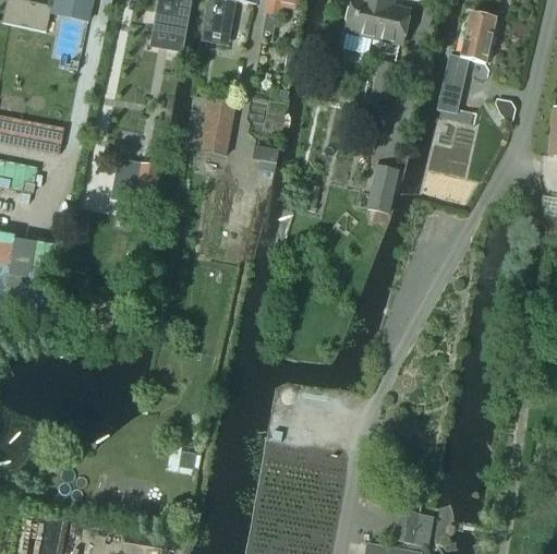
[(3,19),(3,21),(25,25),(31,0),(8,0),(3,19)]
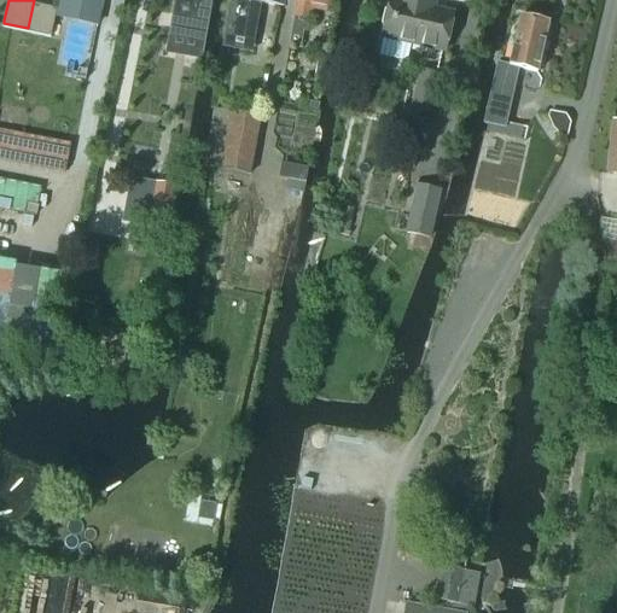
[(34,0),(28,28),(52,34),(58,6),(34,0)]
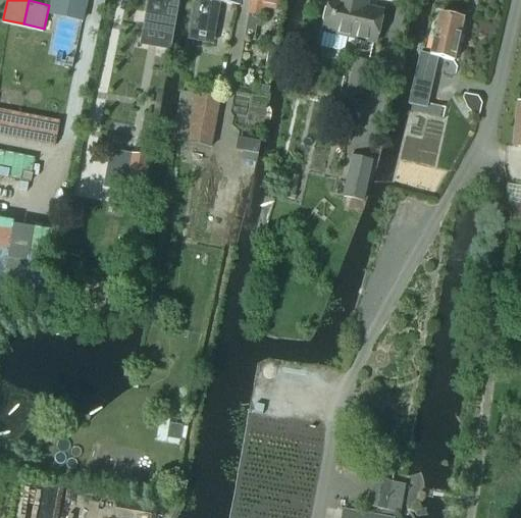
[(52,0),(51,12),(84,19),(88,0),(52,0)]
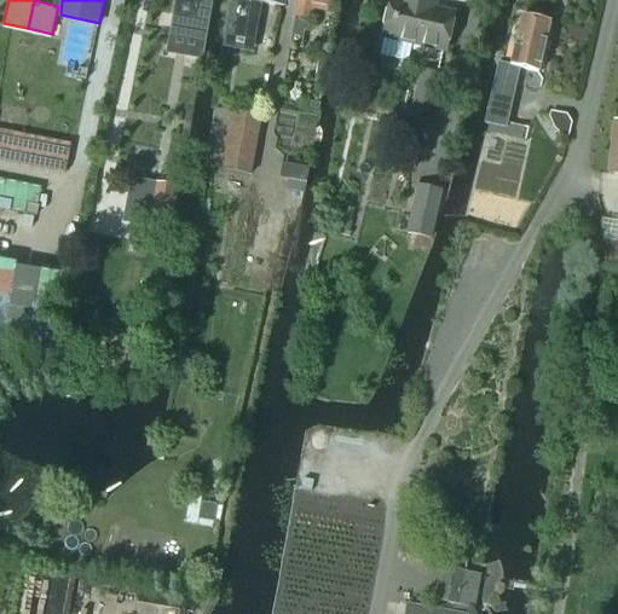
[(177,0),(172,30),(204,36),(211,0),(177,0)]
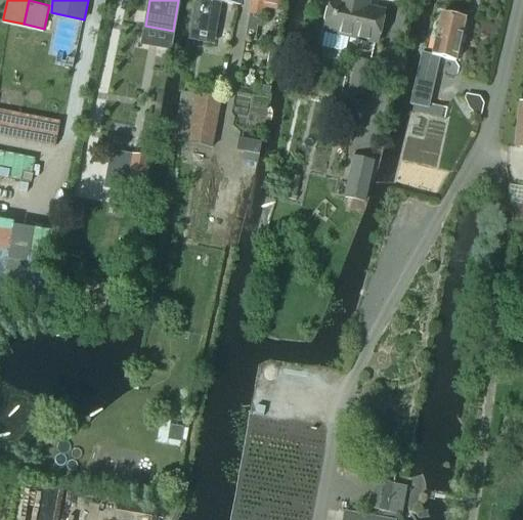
[(195,0),(192,25),(193,25),(195,25),(216,29),(221,0),(240,3),(240,0),(195,0)]
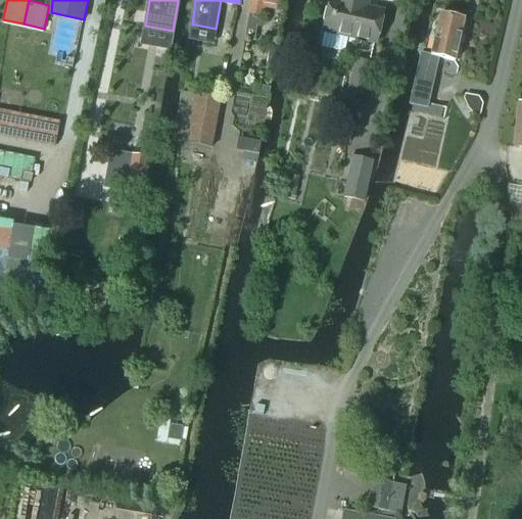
[(251,0),(250,9),(249,9),(245,34),(255,35),(258,12),(264,13),(266,1),(279,3),(279,0),(251,0)]
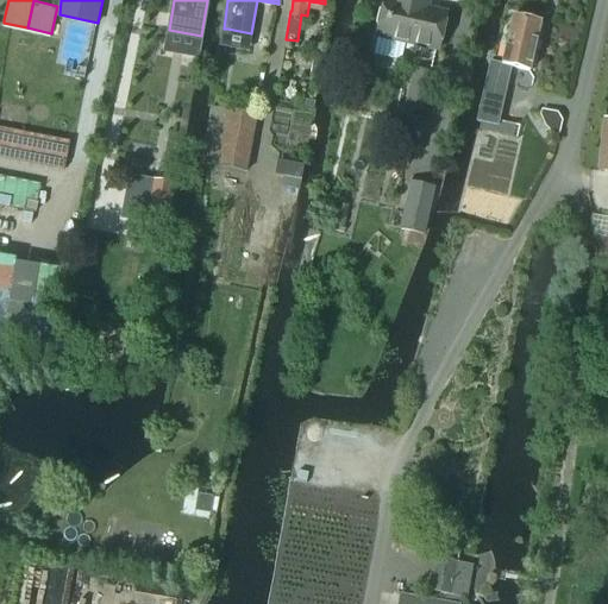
[(428,6),(430,1),(430,0),(387,0),(380,33),(439,46),(447,10),(428,6)]
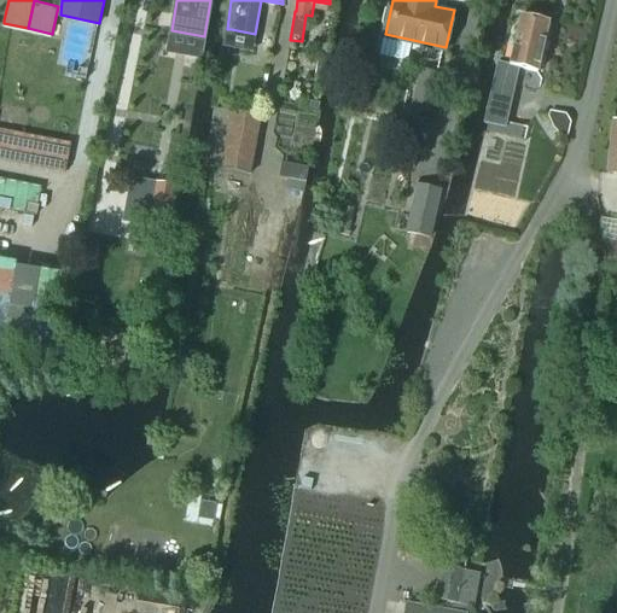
[(484,118),(490,120),(507,124),(521,64),(539,69),(549,21),(522,13),(511,62),(502,59),(499,59),(484,118)]
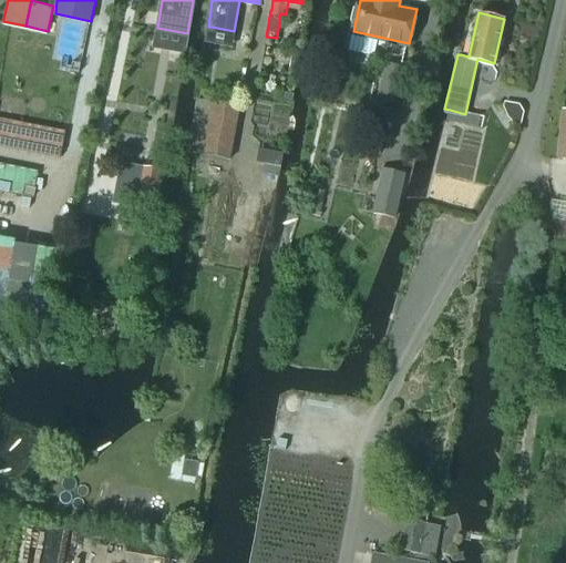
[(289,65),(299,67),(301,54),(291,52),(289,65)]
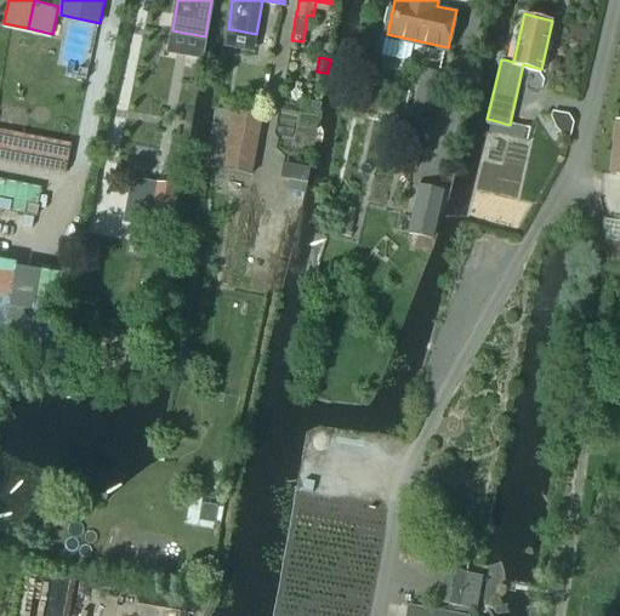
[(424,67),(415,106),(434,109),(443,72),(424,67)]
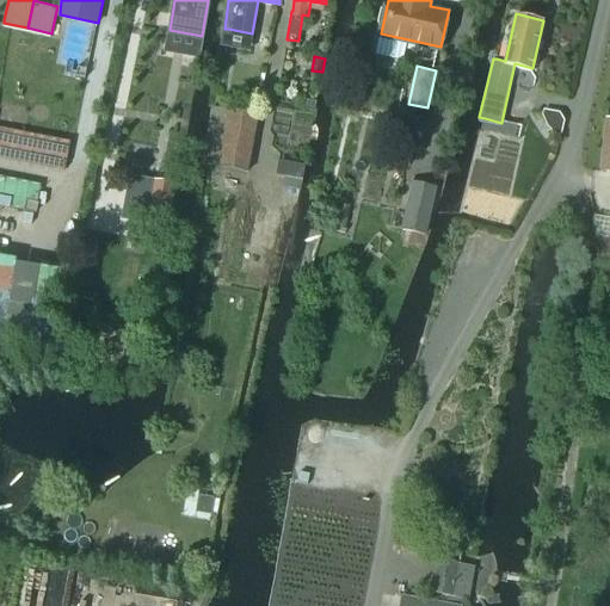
[(202,160),(215,162),(248,168),(258,112),(240,109),(213,103),(202,160)]
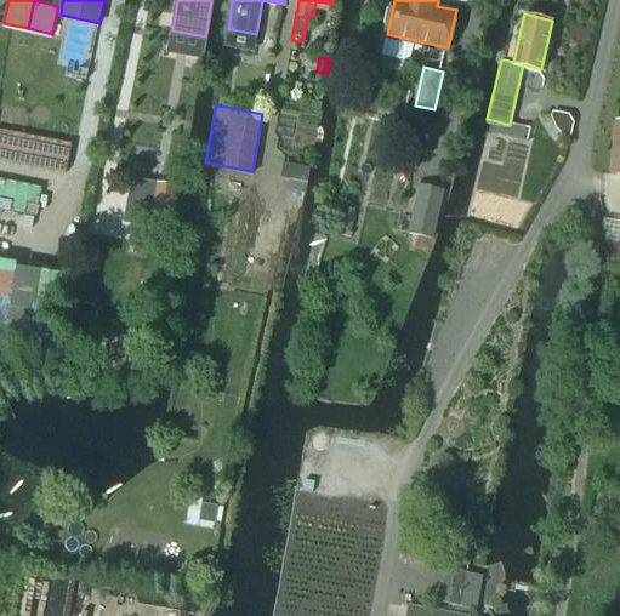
[(515,123),(512,135),(523,137),(525,125),(515,123)]
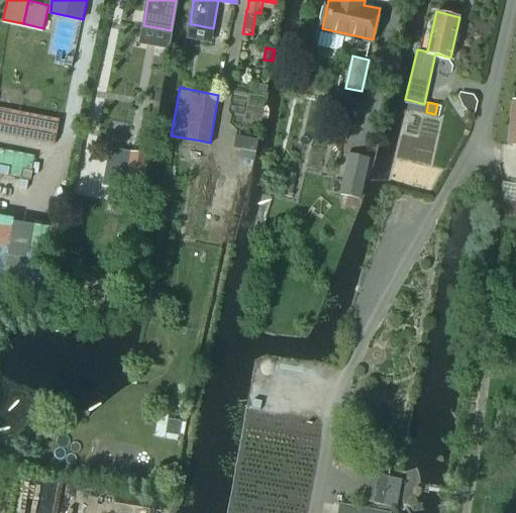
[(258,136),(235,132),(233,145),(240,146),(238,155),(254,158),(258,136)]
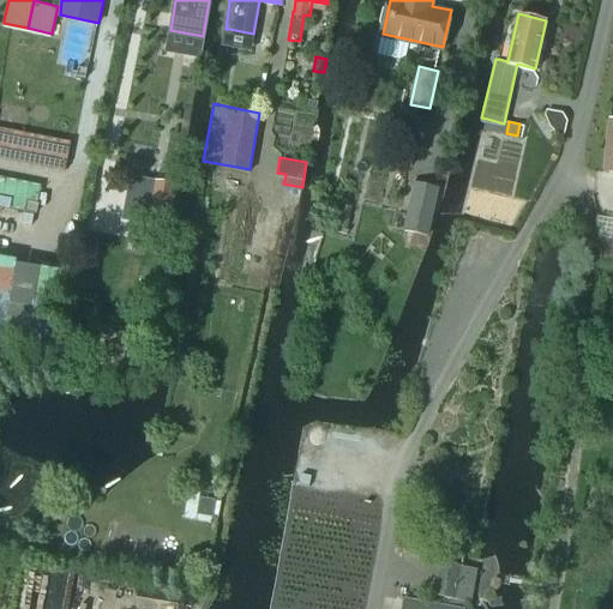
[(156,197),(151,222),(168,224),(176,182),(131,174),(128,191),(156,197)]
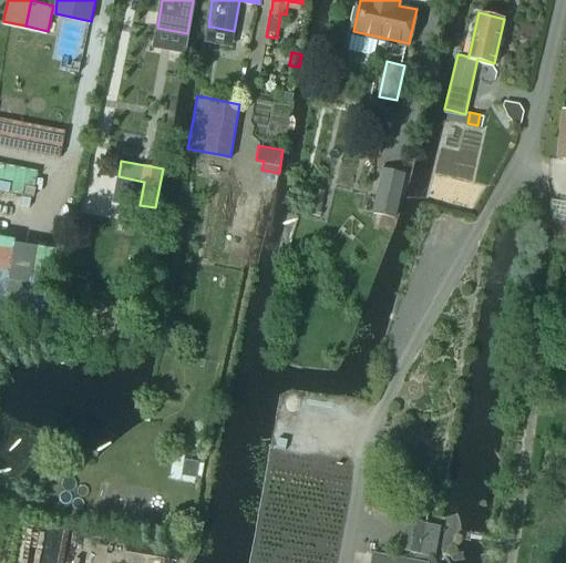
[(382,165),(372,211),(395,215),(405,171),(382,165)]
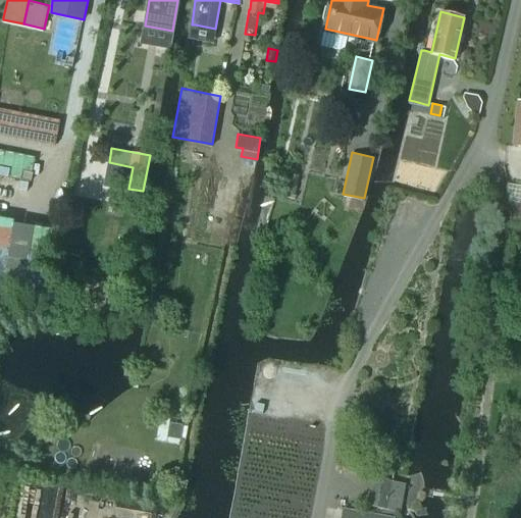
[(288,186),(297,188),(300,169),(294,168),(292,179),(290,179),(288,186)]
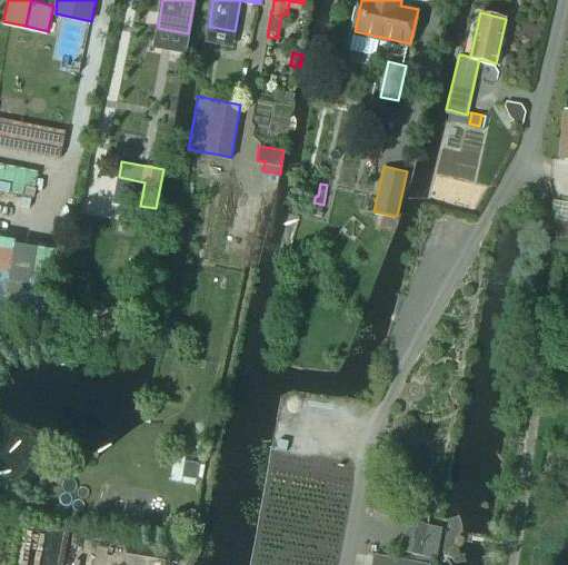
[(218,191),(208,247),(260,256),(270,201),(218,191)]
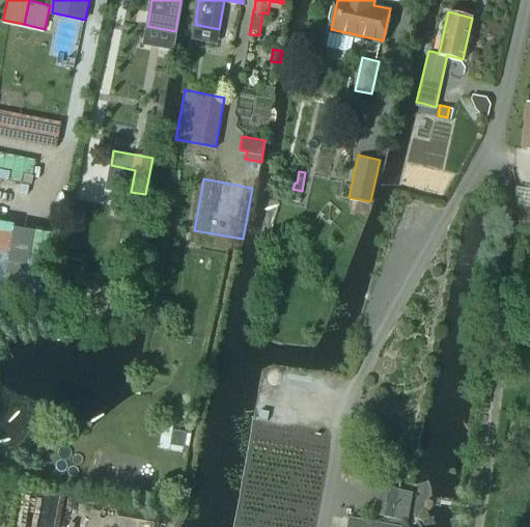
[(117,307),(110,310),(113,316),(120,312),(117,307)]
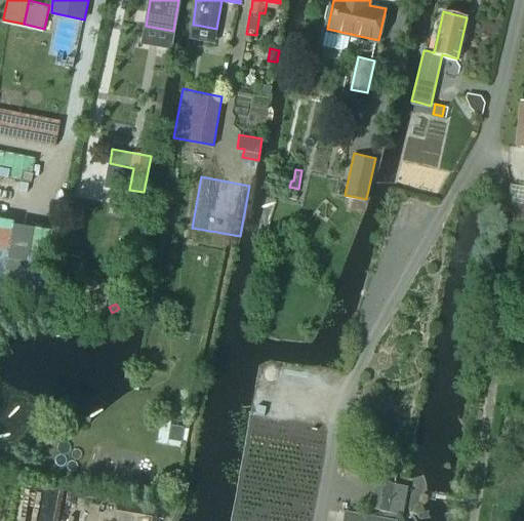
[(180,439),(183,426),(172,424),(170,437),(180,439)]
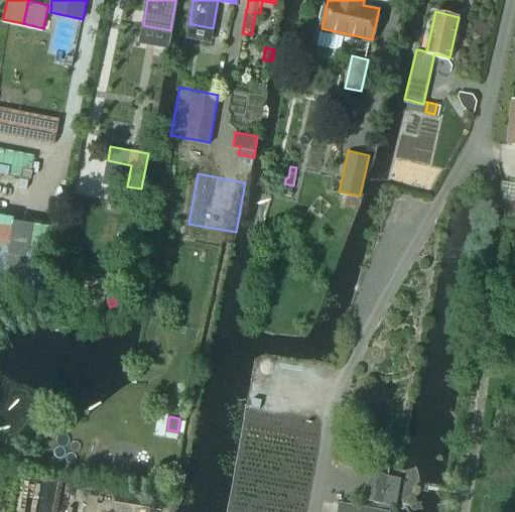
[(366,499),(395,504),(401,476),(372,470),(366,499)]
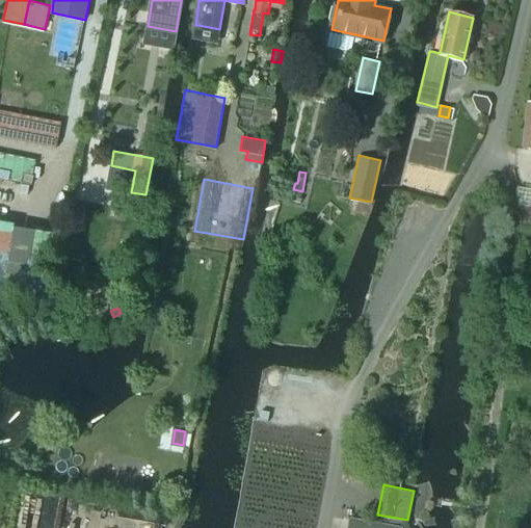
[(403,527),(404,526),(351,517),(349,527),(403,527)]
